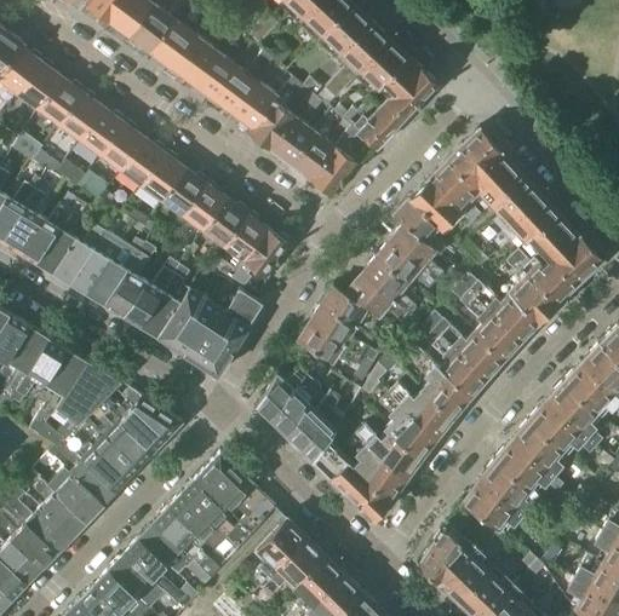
[(86,0),(59,0),(67,5),(78,13),(84,4),(86,0)]
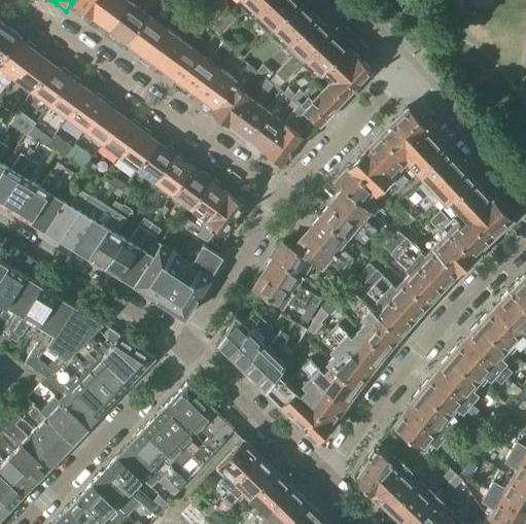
[(84,13),(93,20),(106,0),(79,0),(78,1),(74,6),(76,8),(75,11),(81,15),(84,13)]
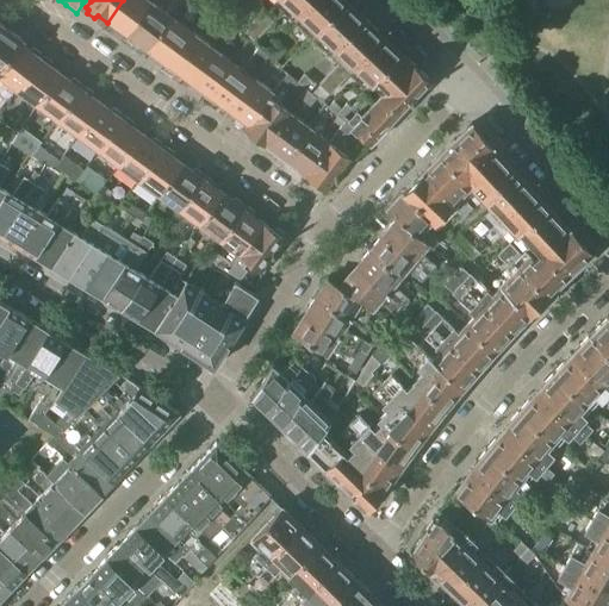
[(126,37),(126,39),(151,6),(143,0),(123,0),(107,23),(117,30),(116,33),(123,38),(126,37)]
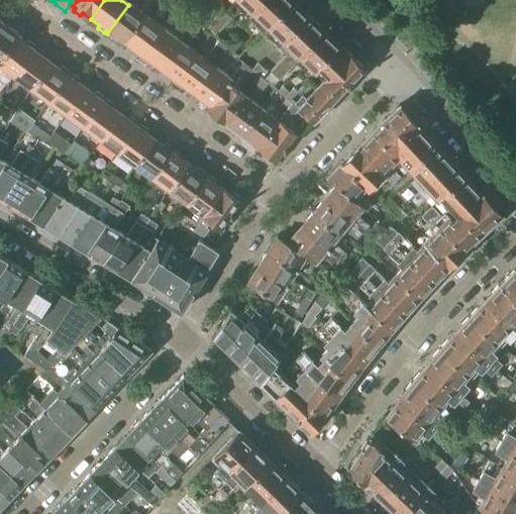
[(167,0),(179,9),(185,3),(181,0),(167,0)]
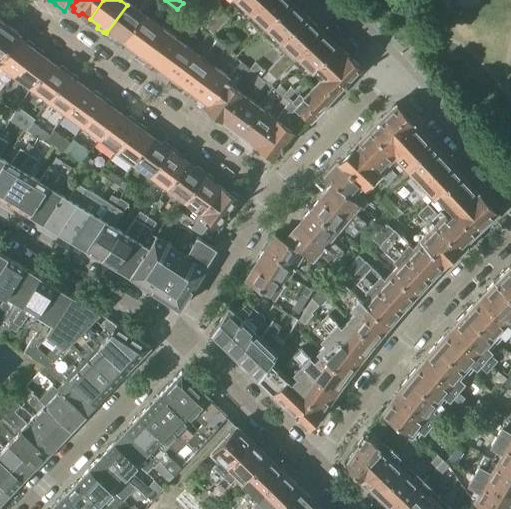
[(245,0),(239,6),(265,31),(291,4),(287,0),(245,0)]
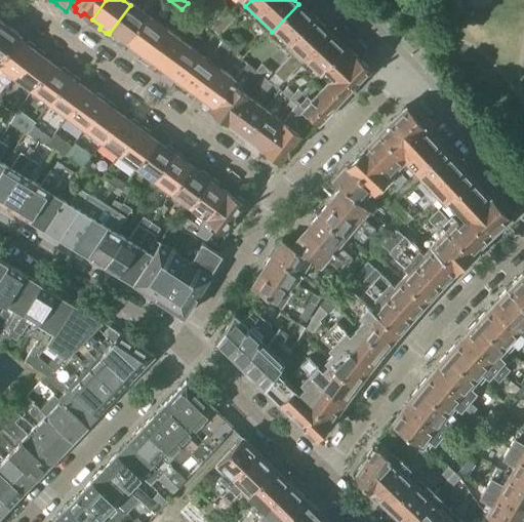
[(272,32),(294,52),(320,25),(298,4),(272,32)]
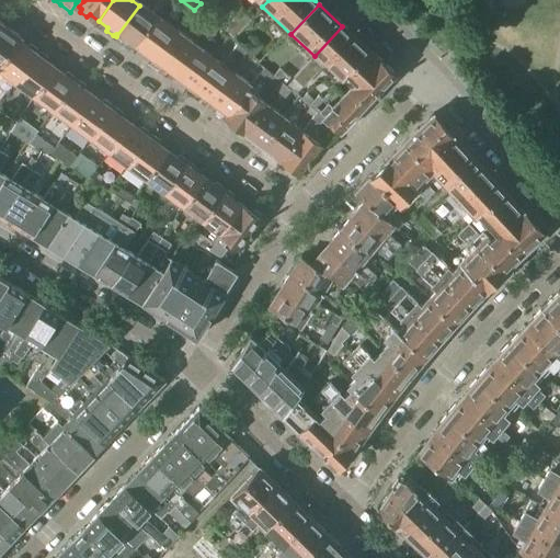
[(127,43),(136,49),(158,20),(139,6),(116,36),(118,36),(117,40),(124,44),(127,43)]
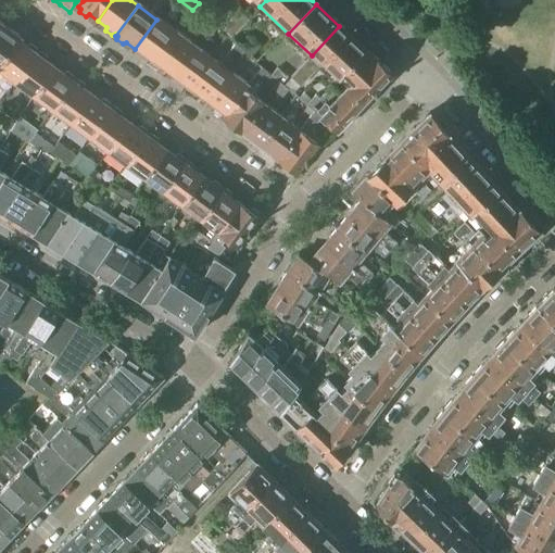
[(152,63),(153,63),(175,33),(156,20),(135,49),(142,54),(142,58),(149,63),(152,61),(152,63)]
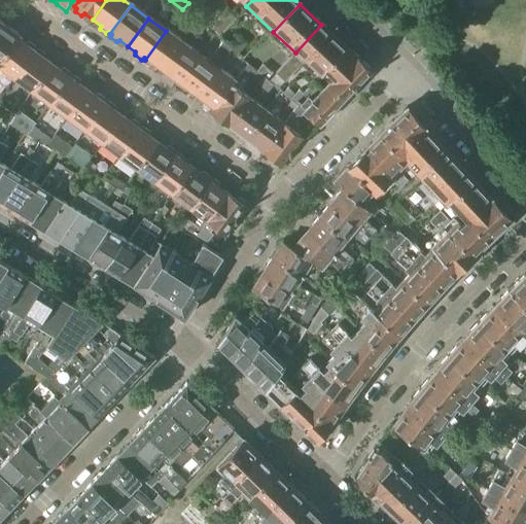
[(0,66),(20,40),(21,39),(0,23),(0,66)]
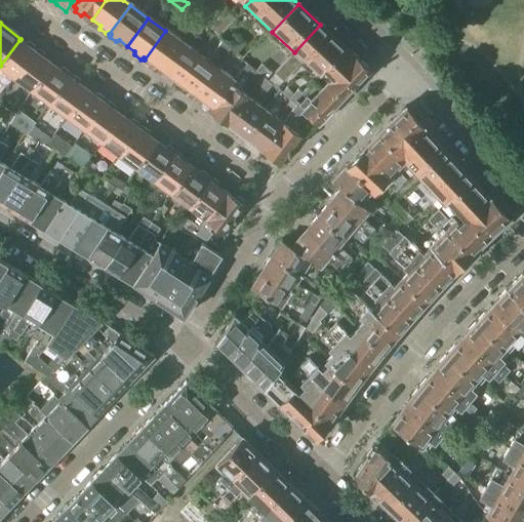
[(321,79),(323,76),(347,49),(320,25),(294,52),(321,79)]
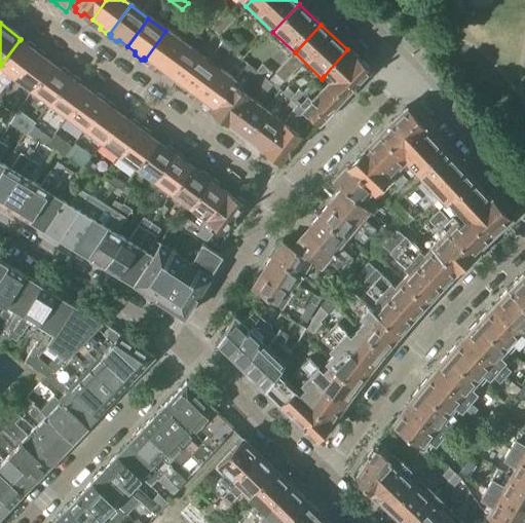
[(154,66),(162,72),(183,43),(165,31),(145,60),(146,60),(145,63),(151,67),(154,66)]
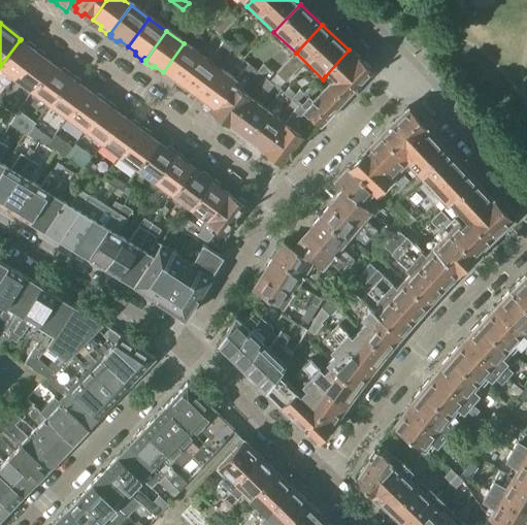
[(0,69),(15,81),(36,53),(35,53),(35,50),(30,45),(27,46),(20,40),(0,66),(0,69)]
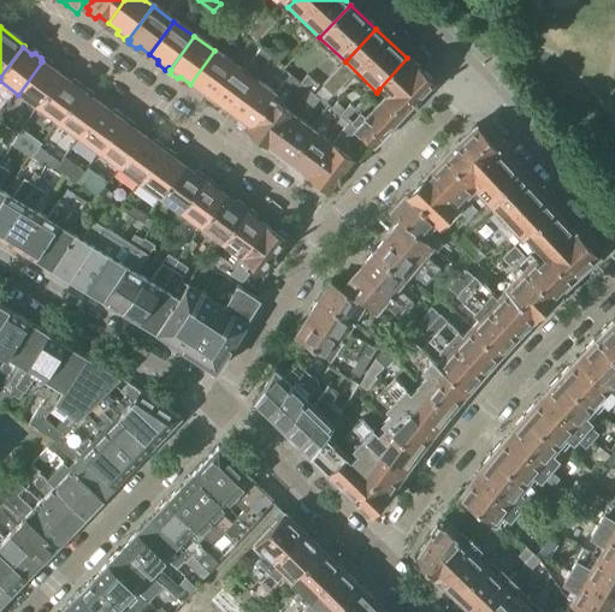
[(210,100),(211,100),(235,66),(214,51),(190,84),(199,91),(199,95),(206,100),(208,99),(210,100)]
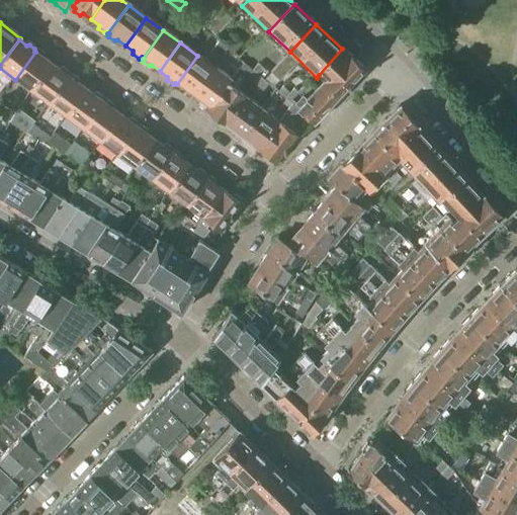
[(227,50),(225,48),(219,43),(210,55),(220,62),(223,58),(227,50)]
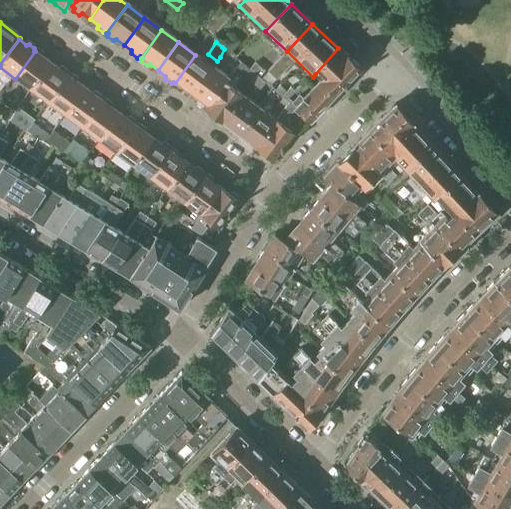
[(322,80),(320,82),(336,97),(362,71),(338,48),(315,74),(322,80)]
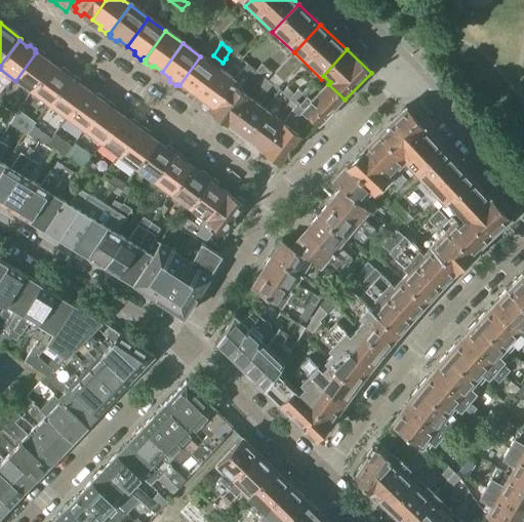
[(15,81),(32,93),(52,66),(45,61),(45,56),(39,52),(37,53),(36,52),(15,81)]
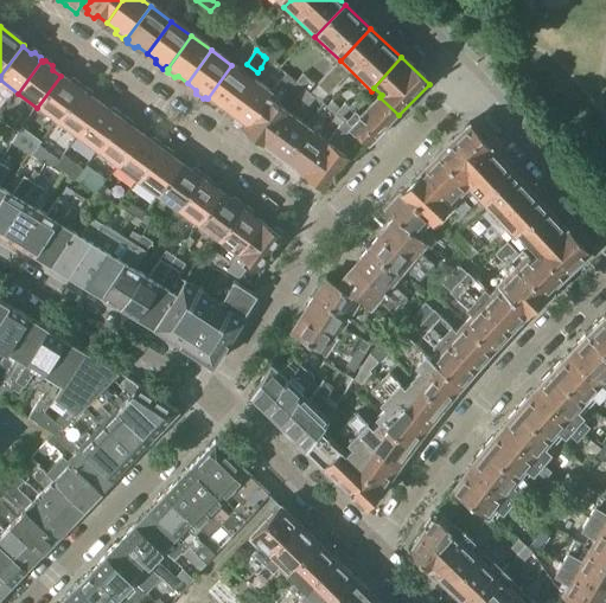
[(218,106),(227,113),(252,79),(231,65),(208,98),(209,98),(208,102),(215,108),(218,106)]
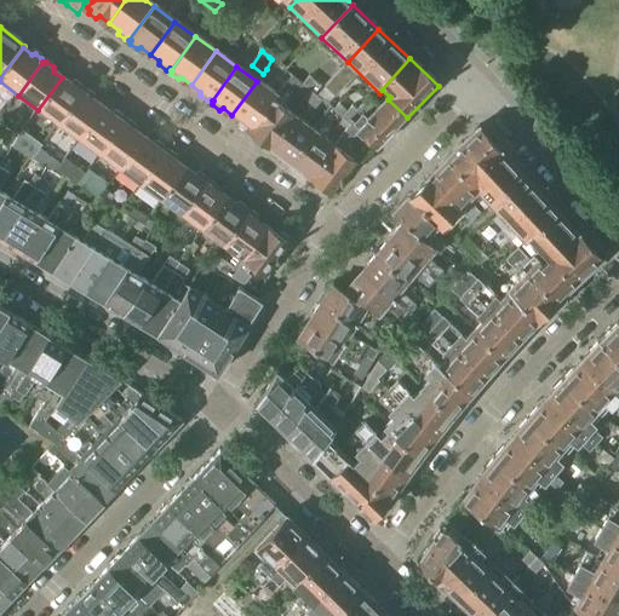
[(38,110),(59,126),(84,92),(82,92),(82,88),(75,84),(73,85),(62,78),(38,110)]
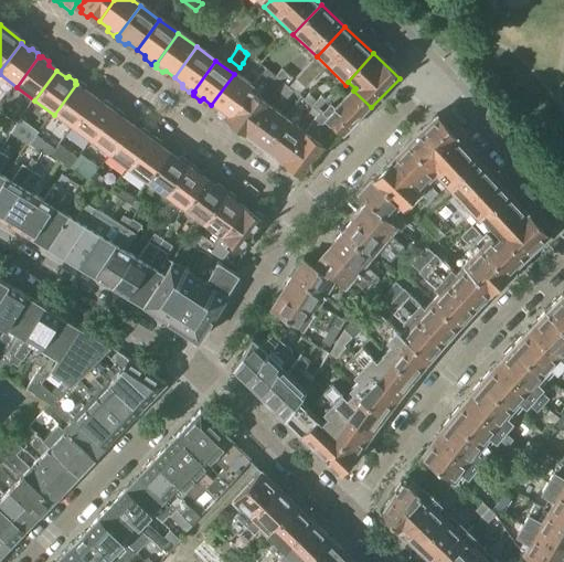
[(261,77),(277,93),(284,85),(275,78),(267,71),(261,77)]
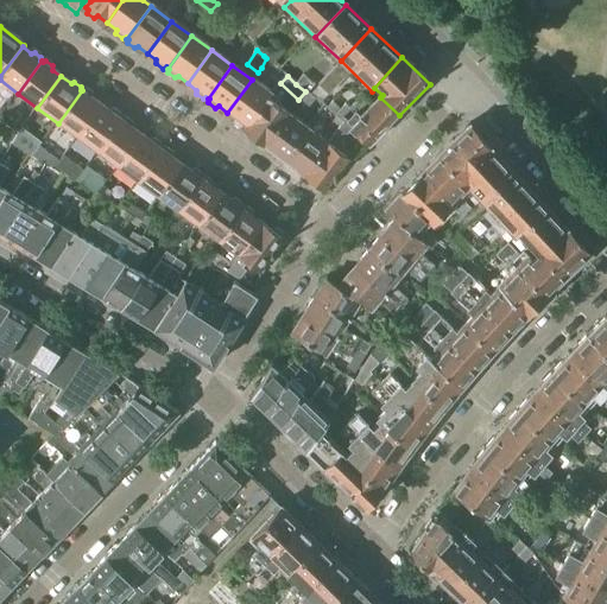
[(302,77),(296,84),(305,91),(308,94),(314,88),(302,77)]
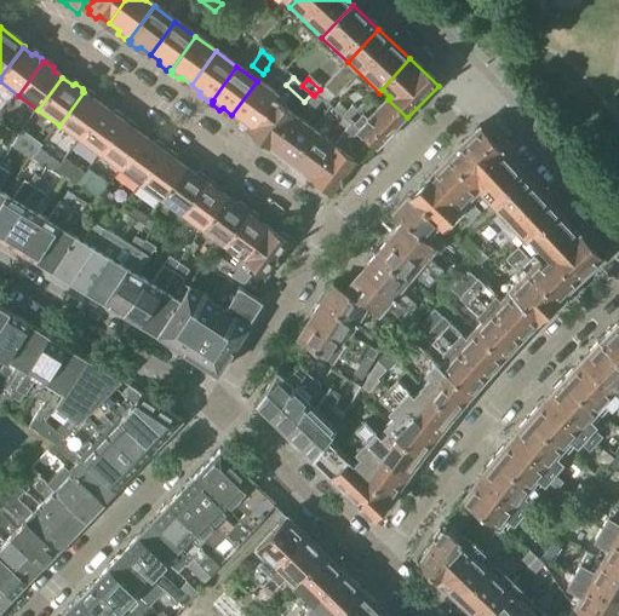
[(239,128),(248,136),(278,97),(257,81),(231,115),(241,122),(240,125),(239,128)]
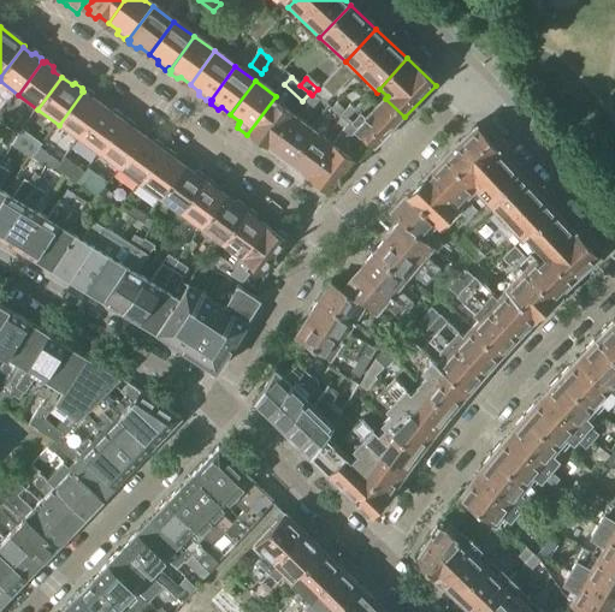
[(59,125),(80,141),(104,108),(94,101),(94,97),(88,93),(84,94),(83,91),(59,125)]
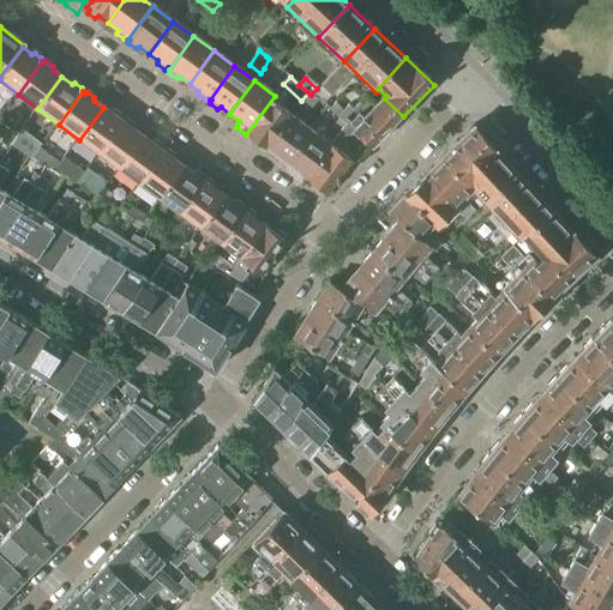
[(308,92),(301,101),(301,102),(313,110),(318,103),(311,96),(311,95),(308,92)]
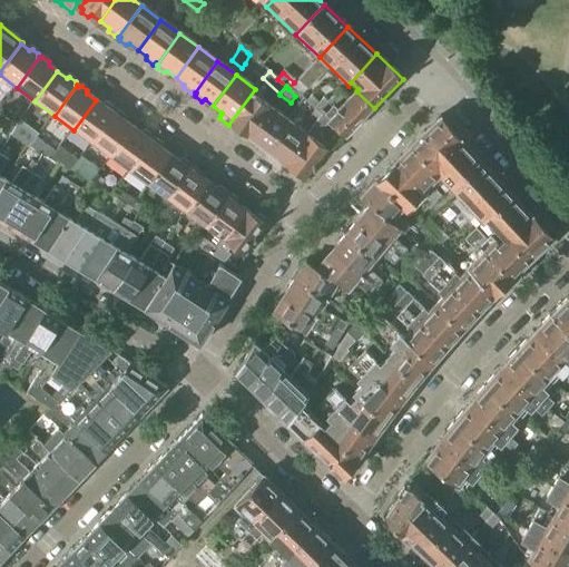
[(320,105),(312,98),(300,87),(294,93),(321,116),(332,123),(337,129),(346,137),(373,109),(374,108),(356,91),(351,97),(343,89),(341,93),(337,95),(331,103),(329,105),(324,100),(320,104),(320,105)]
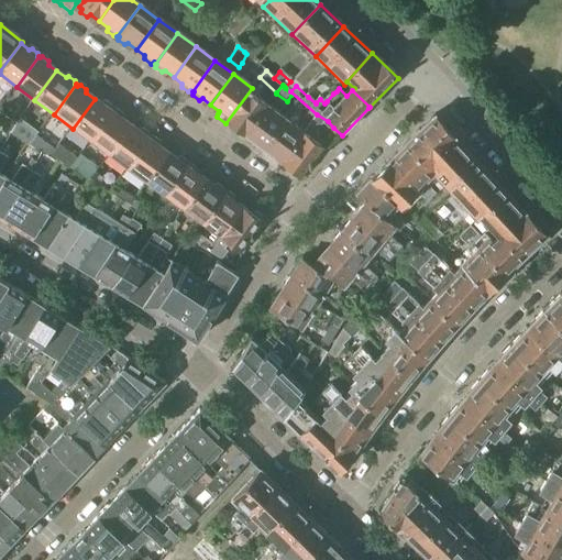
[(235,131),(244,136),(267,107),(250,94),(253,89),(252,88),(226,123),(228,124),(227,128),(233,132),(235,131)]
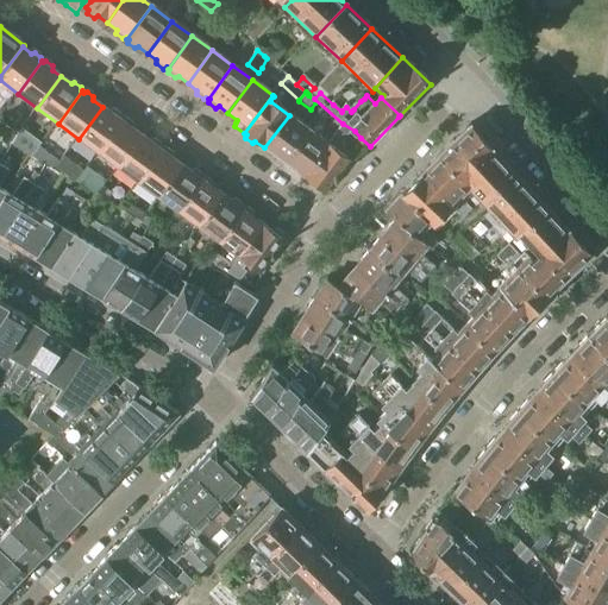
[(79,139),(99,153),(123,120),(121,120),(121,117),(114,112),(112,113),(102,107),(79,139)]
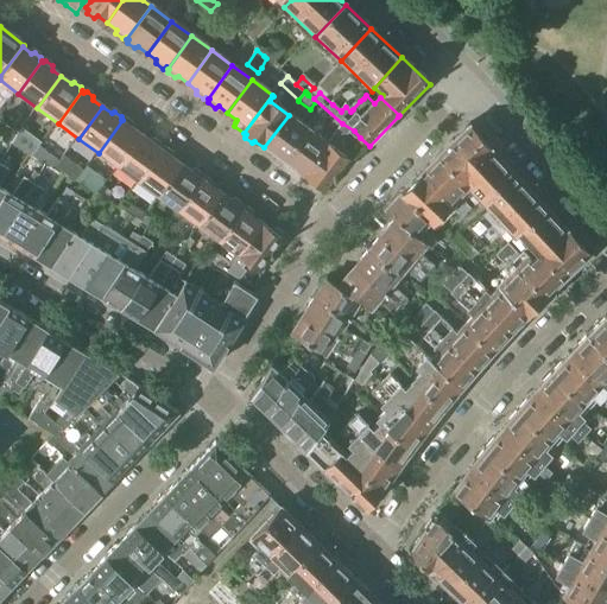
[(283,161),(284,164),(309,131),(289,115),(264,147),(273,154),(273,158),(279,163),(283,161)]
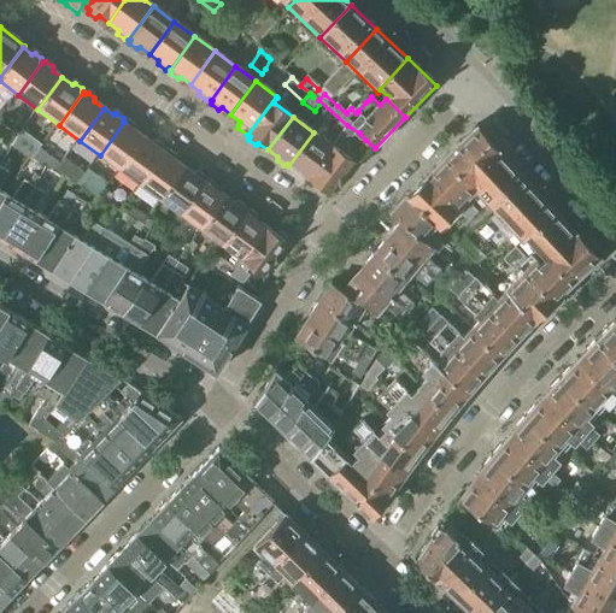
[(100,155),(121,171),(145,139),(135,131),(135,128),(128,123),(125,124),(124,122),(100,155)]
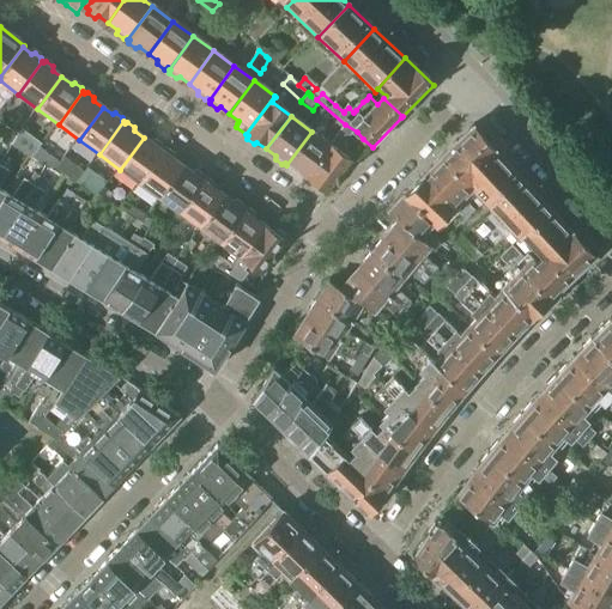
[(331,146),(307,180),(316,186),(316,189),(323,195),(326,193),(328,195),(341,176),(345,176),(351,170),(349,166),(352,162),(340,152),(357,132),(345,125),(331,146)]
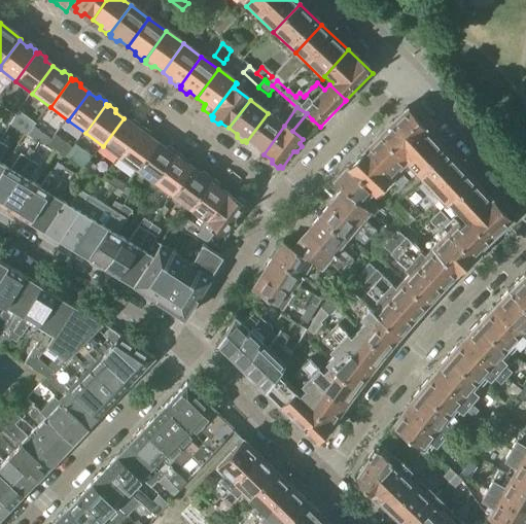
[(407,167),(415,175),(443,148),(408,110),(393,124),(392,124),(380,137),(407,167)]
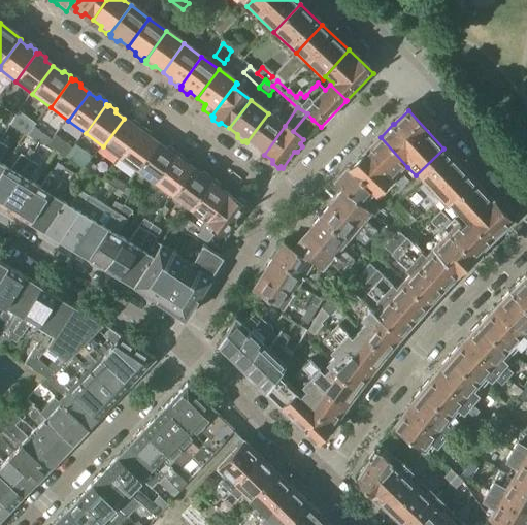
[(0,121),(9,127),(13,120),(3,113),(3,115),(0,119),(0,121)]
